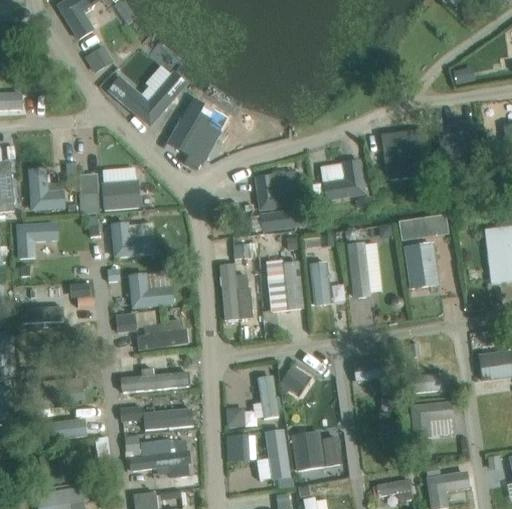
[(79,38),(93,29),(81,11),(95,2),(93,0),(66,0),(58,5),(79,38)]
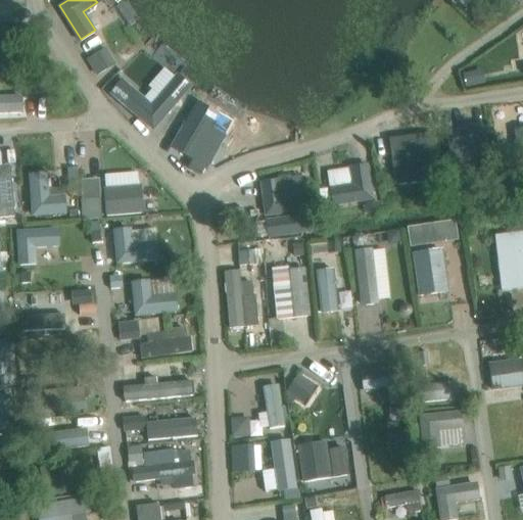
[(0,18),(10,19),(10,4),(0,4),(0,18)]
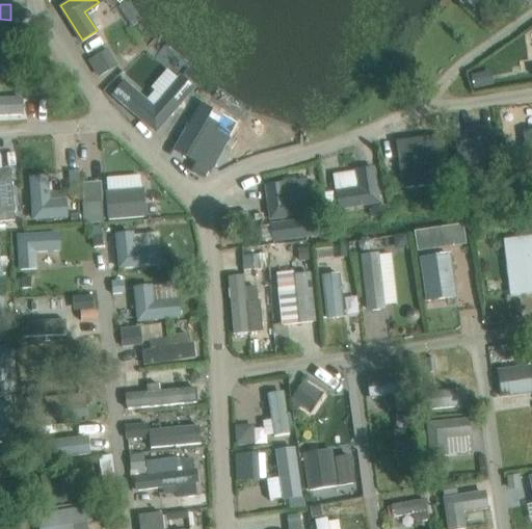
[(0,67),(15,68),(15,51),(0,51),(0,67)]
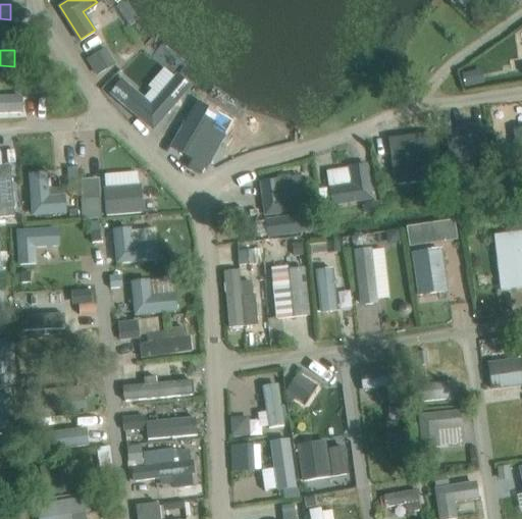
[(98,52),(89,57),(98,72),(107,66),(98,52)]
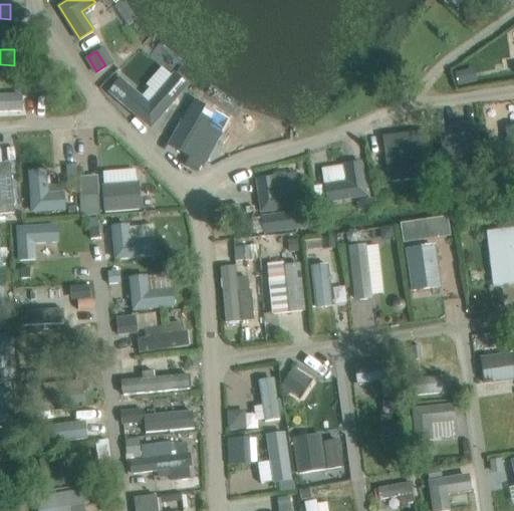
[(477,79),(474,66),(454,70),(457,84),(477,79)]
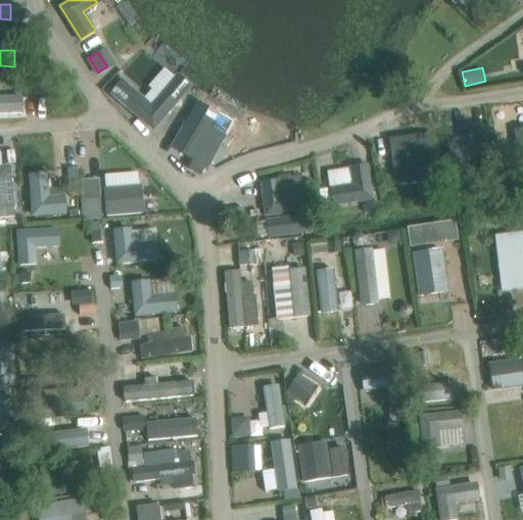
[(153,128),(175,102),(189,86),(177,75),(151,104),(122,79),(110,92),(153,128)]
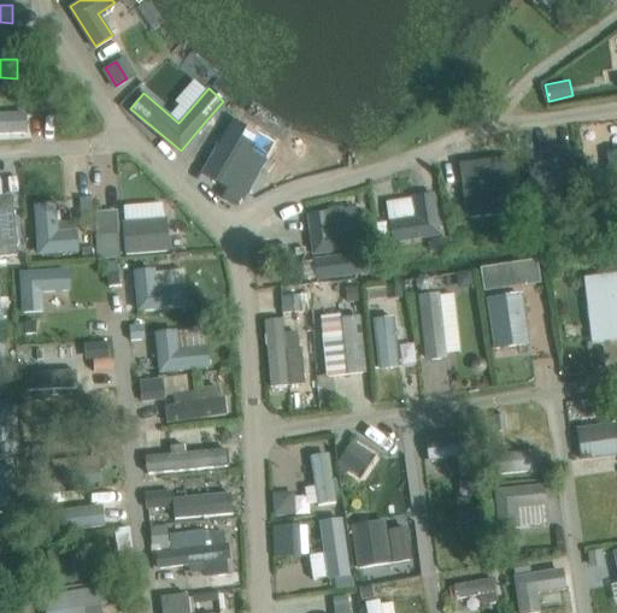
[(23,111),(0,112),(0,131),(24,131),(23,111)]
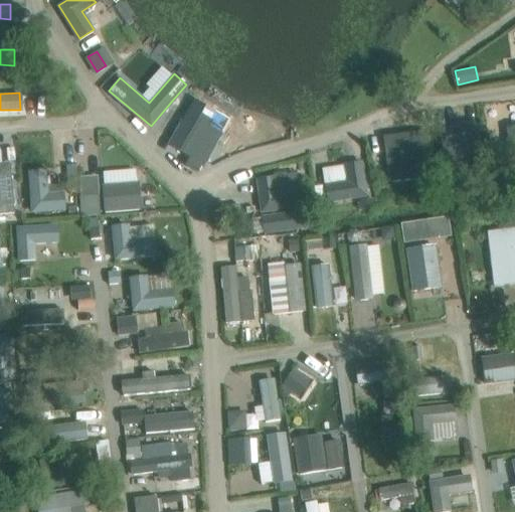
[(169,143),(190,156),(209,124),(188,112),(169,143)]
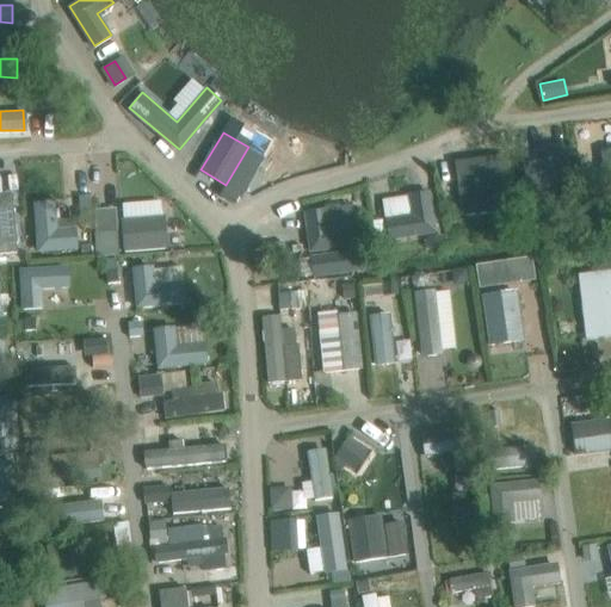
[(529,204),(573,197),(565,144),(547,147),(549,159),(553,180),(525,185),(529,204)]
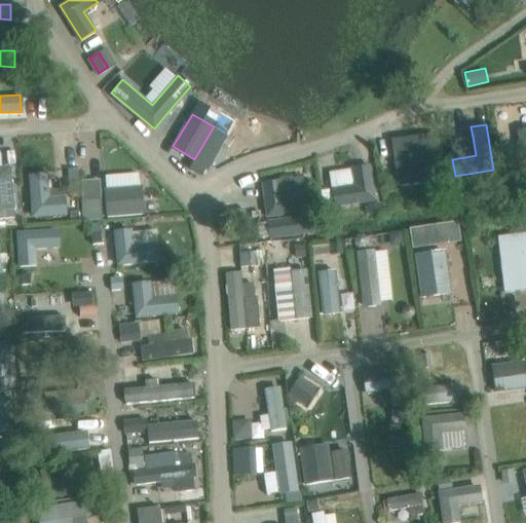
[(525,127),(519,129),(522,150),(501,153),(504,170),(525,165),(525,127)]
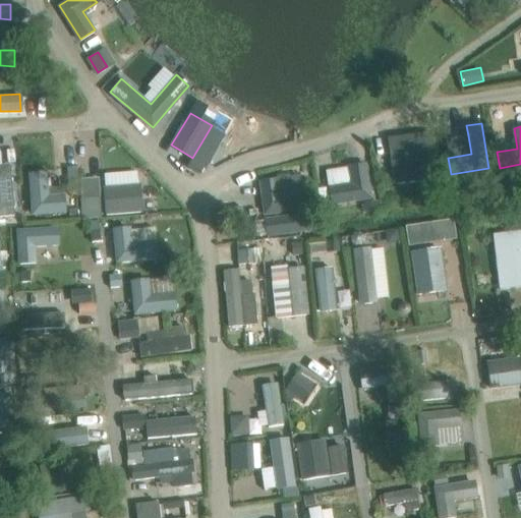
[(216,149),(196,160),(203,172),(223,161),(216,149)]
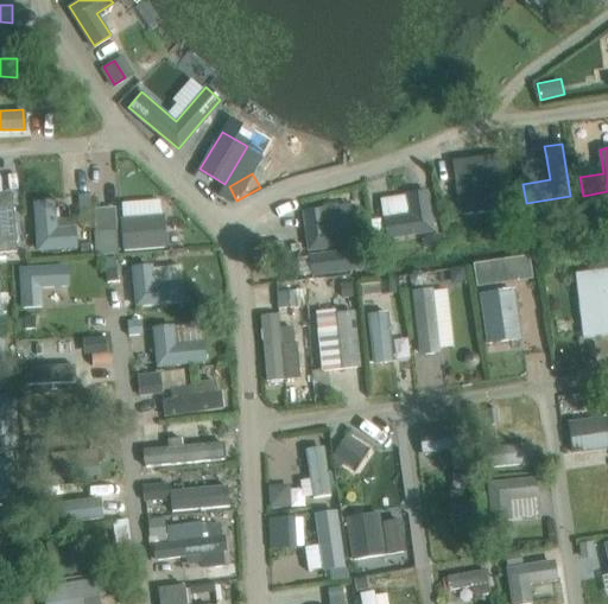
[(505,173),(457,179),(461,213),(491,209),(492,220),(511,217),(505,173)]
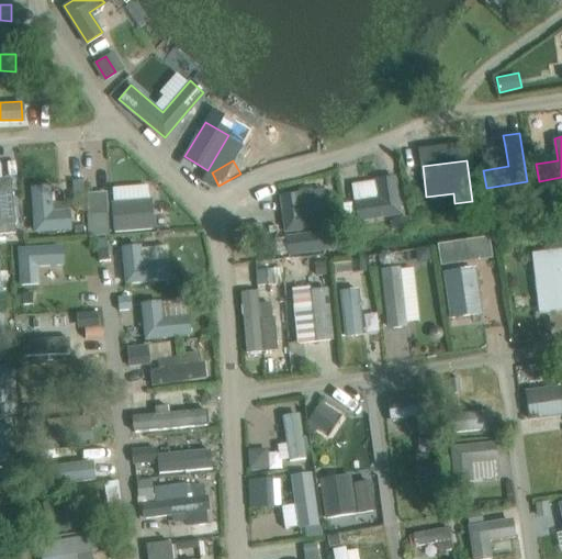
[(2,178),(0,178),(0,231),(15,231),(11,186),(12,185),(12,179),(9,176),(3,177),(2,178)]
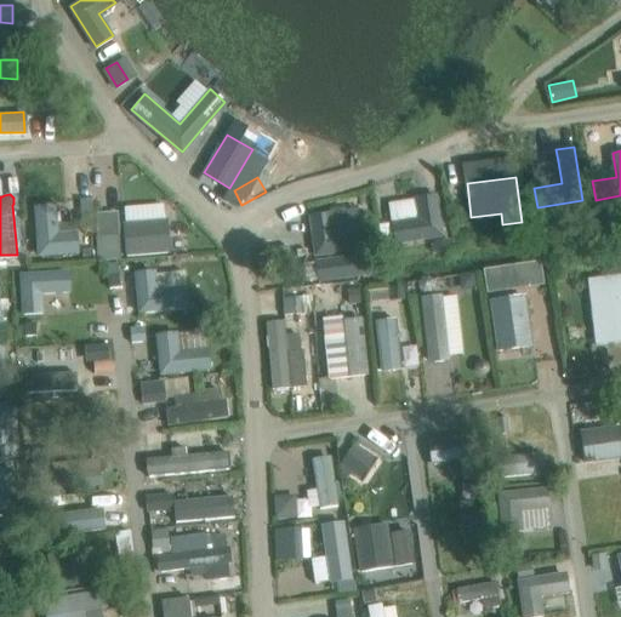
[(416,198),(389,201),(393,222),(396,241),(442,234),(436,194),(416,198)]
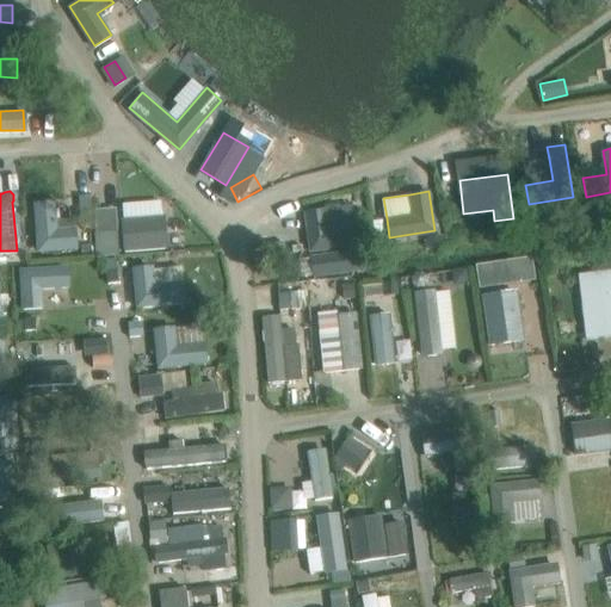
[(573,200),(561,203),(562,212),(575,210),(573,200)]
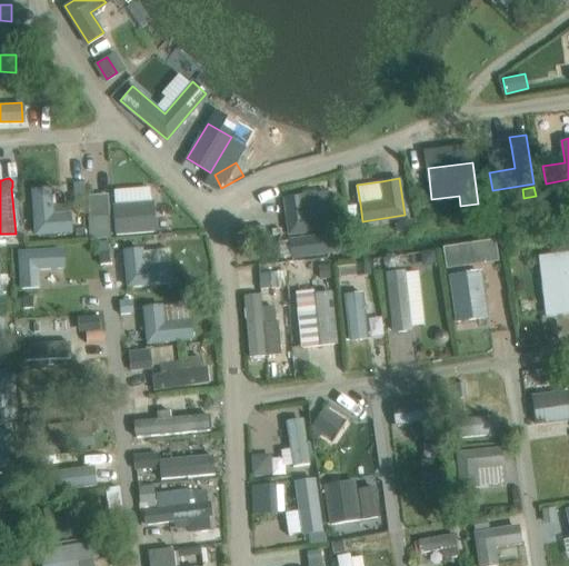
[(50,189),(33,190),(37,232),(72,229),(71,212),(52,214),(50,189)]
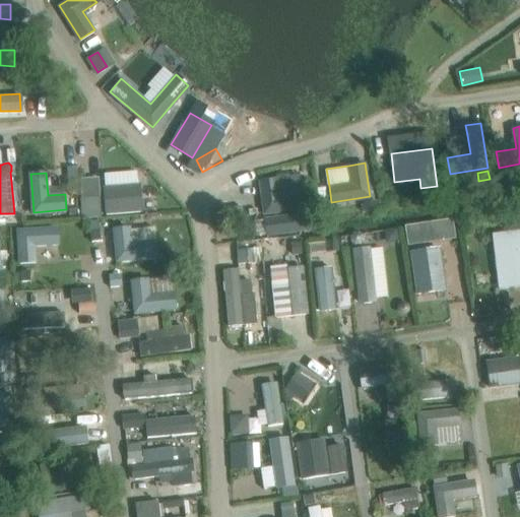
[(513,174),(503,175),(505,184),(514,183),(513,174)]
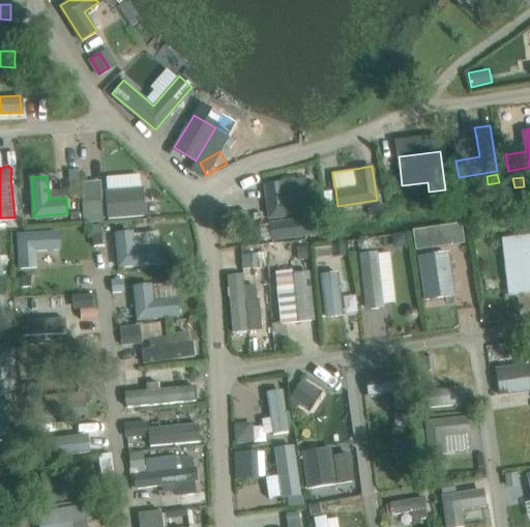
[(84,201),(81,201),(83,221),(104,220),(101,199),(100,179),(82,180),(83,186),(84,201)]
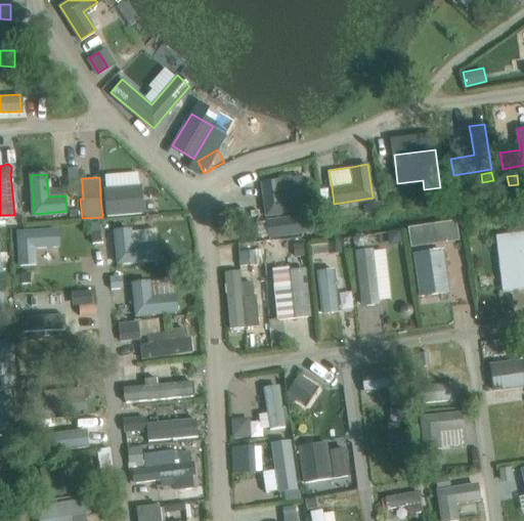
[(281,194),(278,178),(262,181),(267,214),(306,209),(304,191),(281,194)]
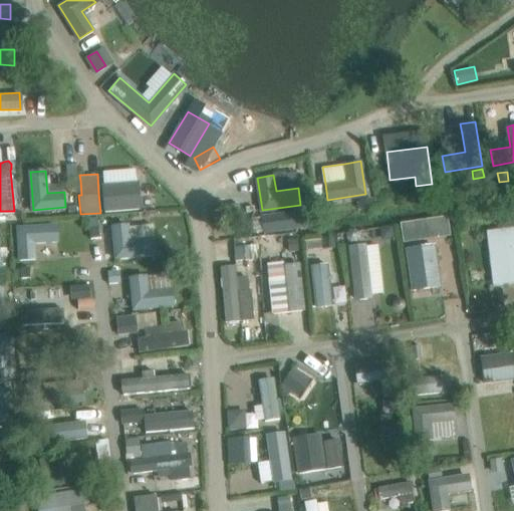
[(77,176),(68,177),(69,186),(78,185),(77,176)]
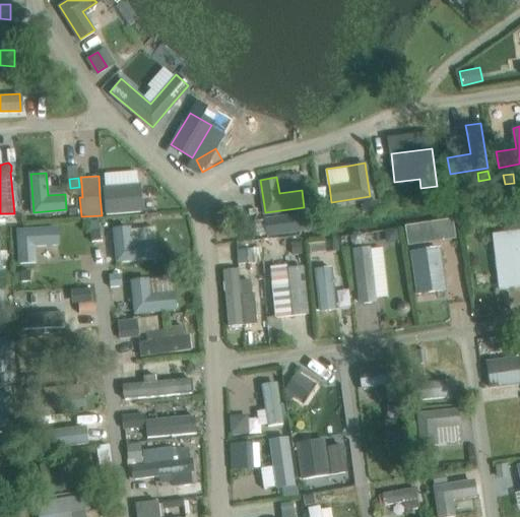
[(466,181),(450,184),(451,192),(467,189),(466,181)]
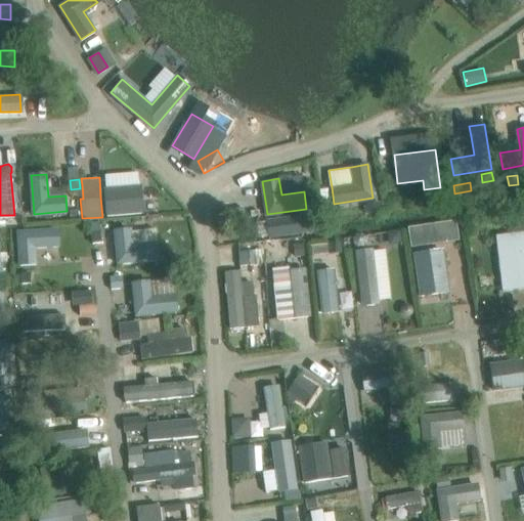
[(140,184),(104,187),(106,214),(142,211),(140,184)]
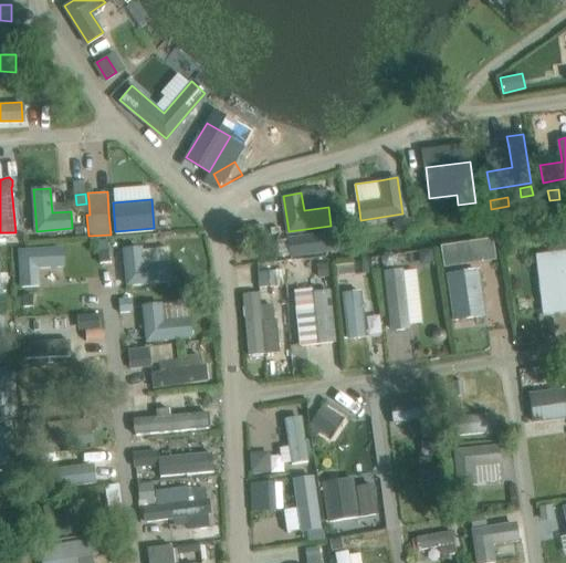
[(410,218),(397,219),(398,229),(411,227),(410,218)]
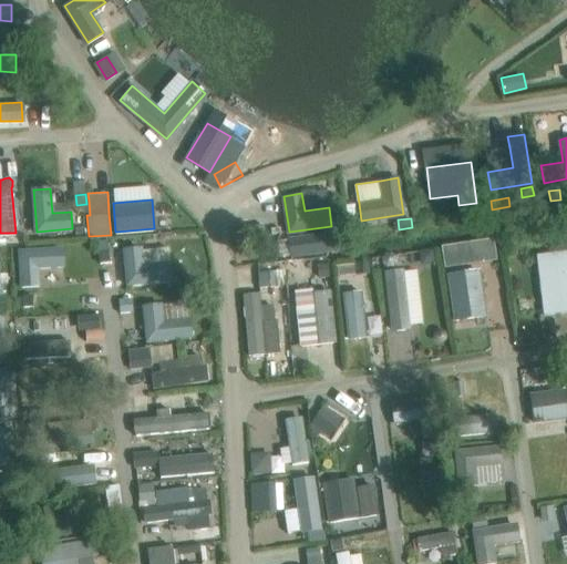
[(263,223),(251,225),(254,236),(265,234),(263,223)]
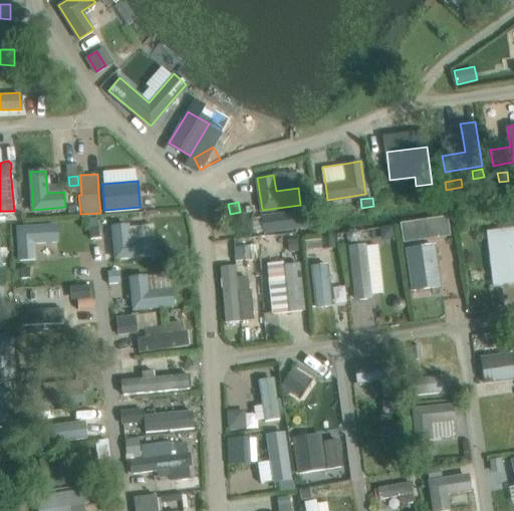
[(301,210),(283,213),(285,228),(303,225),(301,210)]
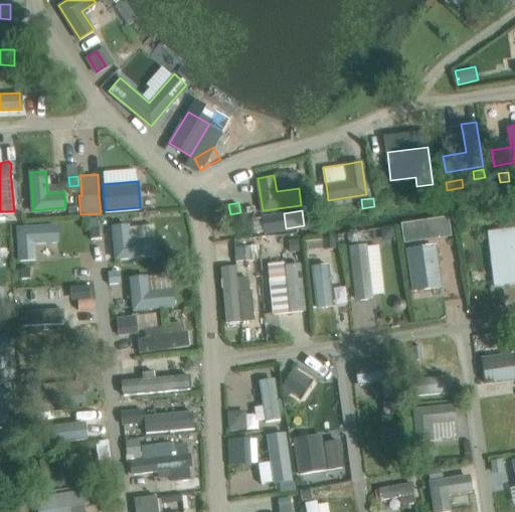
[(512,277),(514,277),(514,213),(505,215),(512,277)]
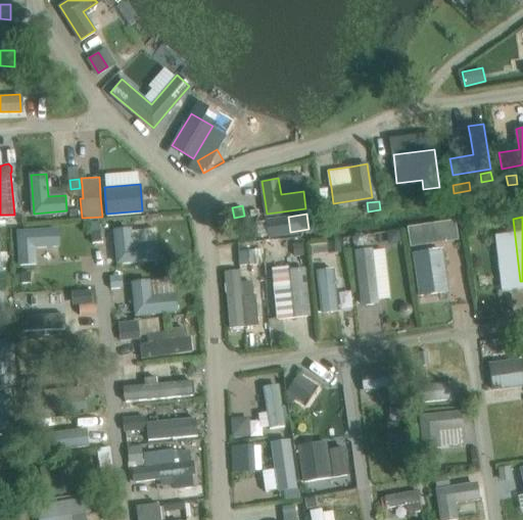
[(462,238),(460,218),(410,223),(412,243),(462,238)]
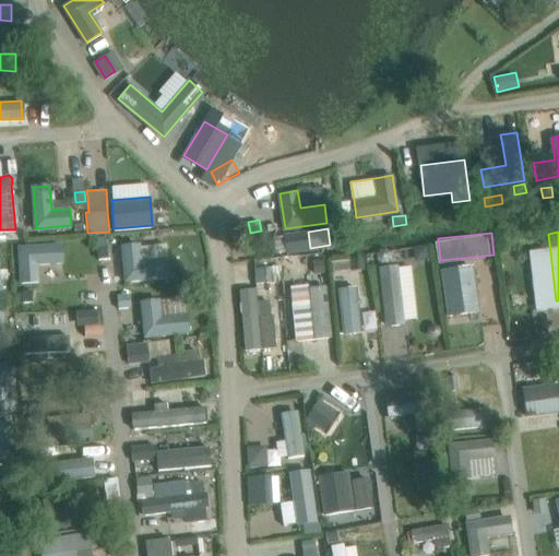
[(510,233),(499,239),(504,247),(515,240),(510,233)]
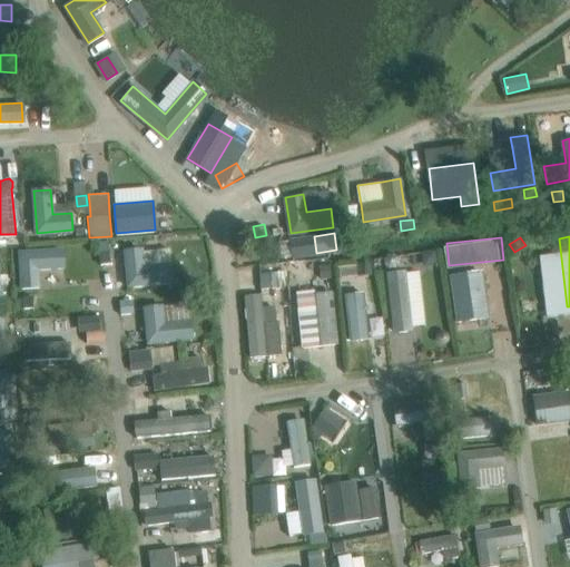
[(19,252),(21,287),(39,286),(38,267),(64,266),(62,248),(19,252)]
